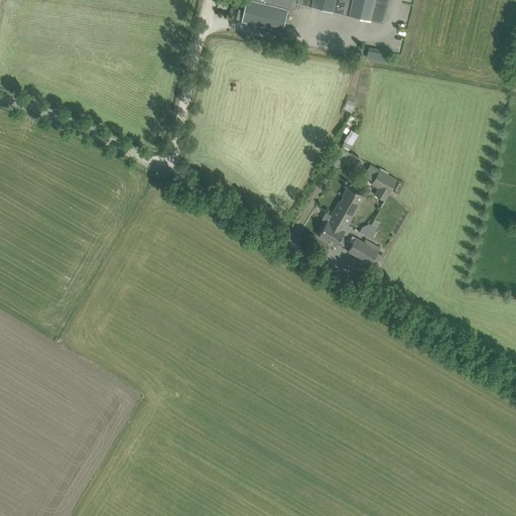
[(245,0),(241,22),(282,32),(288,9),(290,9),(292,9),(294,7),(296,6),(297,3),(310,6),(333,12),(383,24),(389,0),(263,0),(263,3),(251,0),(245,0)]
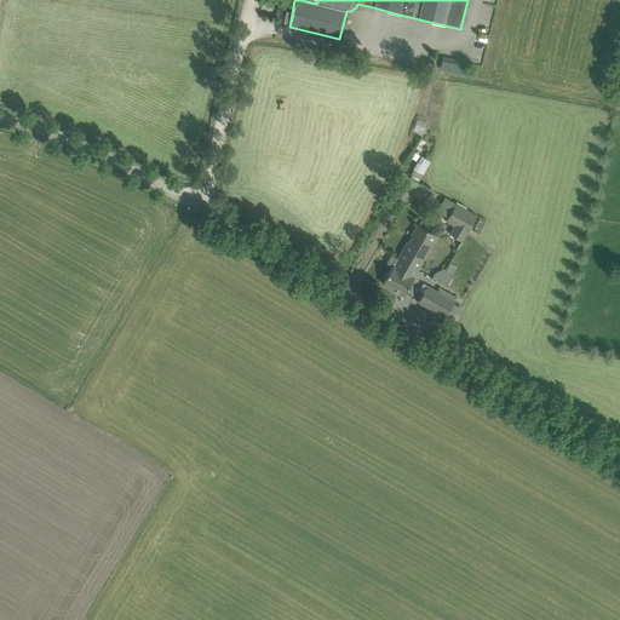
[(466,63),(466,62),(443,58),(441,70),(464,75),(466,63)]
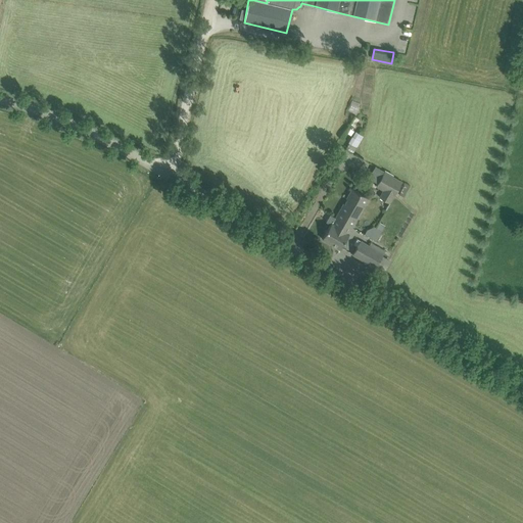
[(350,143),(359,147),(364,134),(355,131),(350,143)]
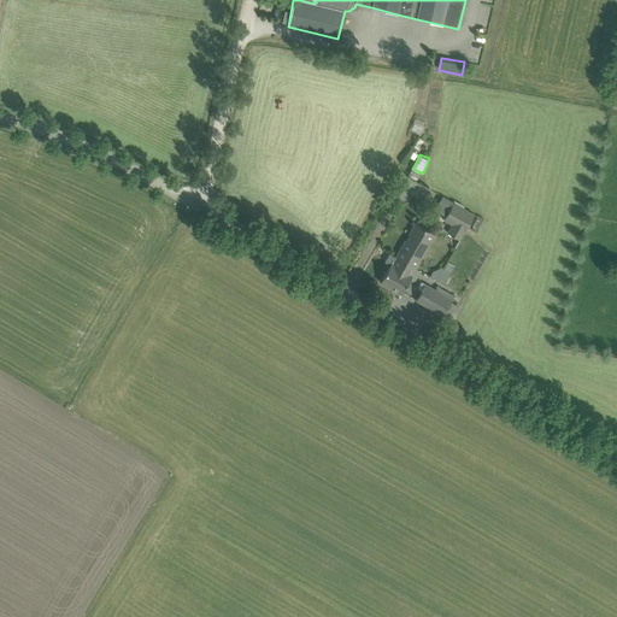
[(453,203),(444,219),(452,224),(447,233),(459,241),(474,215),(453,203)]
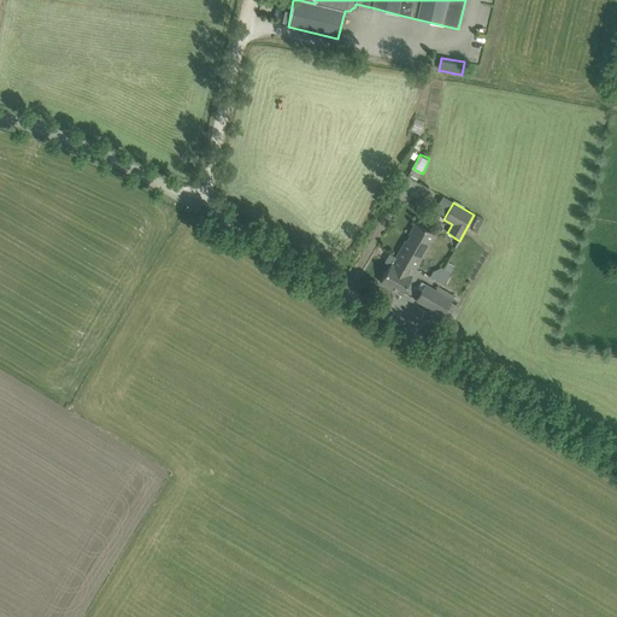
[(435,234),(425,229),(415,223),(409,234),(410,235),(407,241),(405,240),(395,258),(415,269),(435,234)]
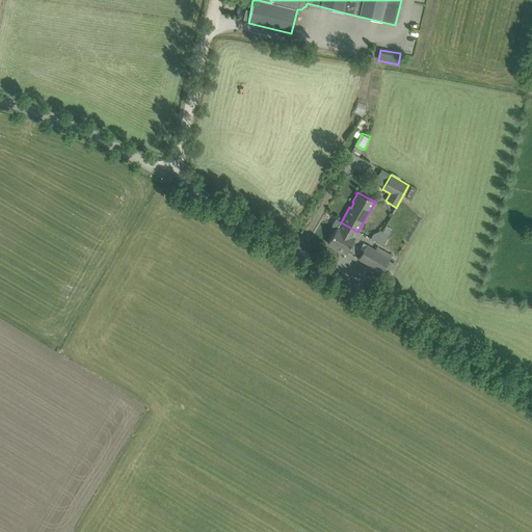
[(354,237),(357,232),(341,222),(338,228),(337,228),(327,243),(346,254),(355,238),(354,237)]
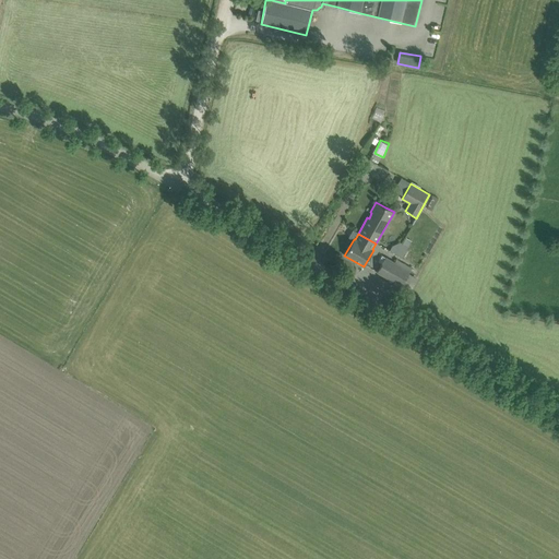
[(392,246),(390,250),(399,256),(402,251),(392,246)]
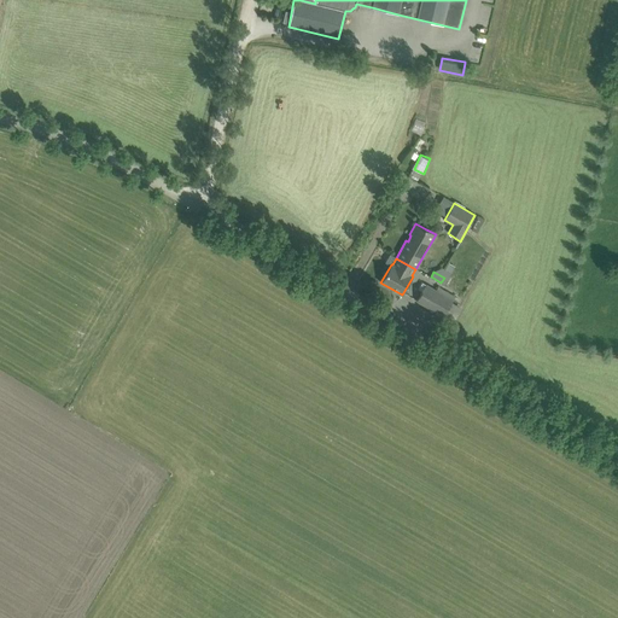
[(436,290),(435,290),(426,285),(417,301),(444,316),(455,296),(438,286),(436,290)]
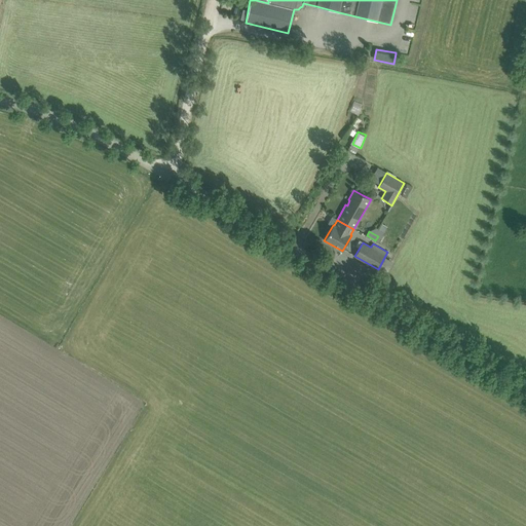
All buildings are outlined.
